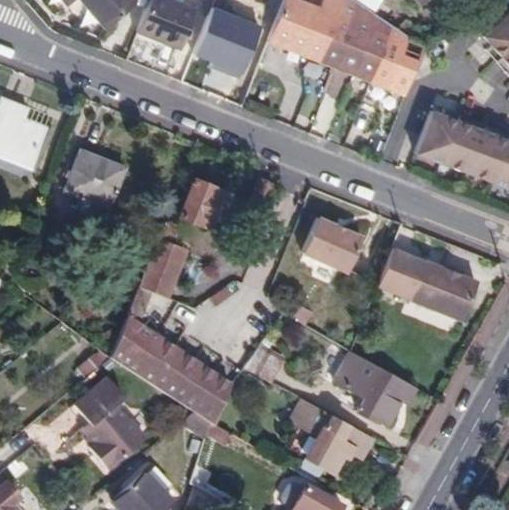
[(141,3),(137,0),(65,0),(70,6),(77,0),(85,0),(110,29),(141,3)]
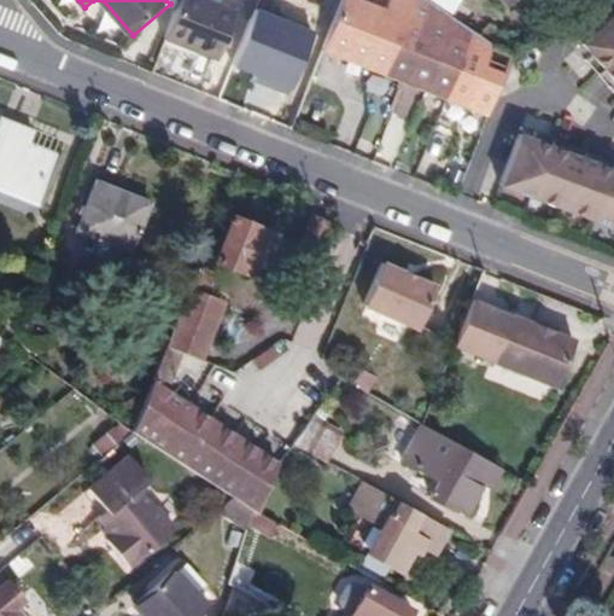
[(208,0),(185,0),(169,39),(220,60),(239,15),(208,0)]
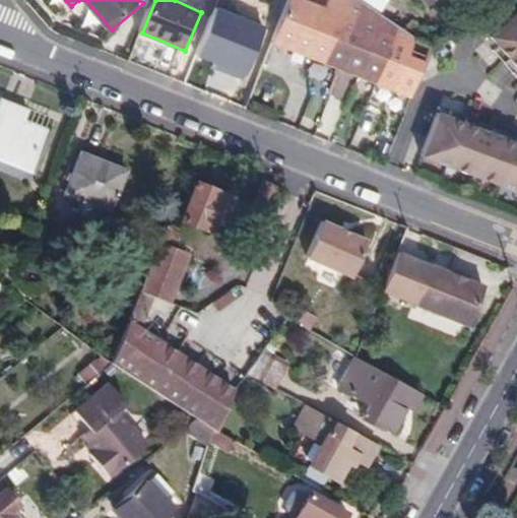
[(293,0),(275,42),(415,95),(435,50),(431,47),(409,33),(362,0),(293,0)]
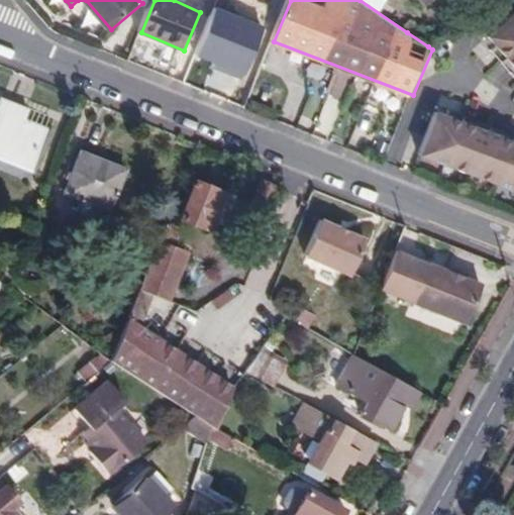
[(218,11),(199,58),(247,78),(267,31),(218,11)]
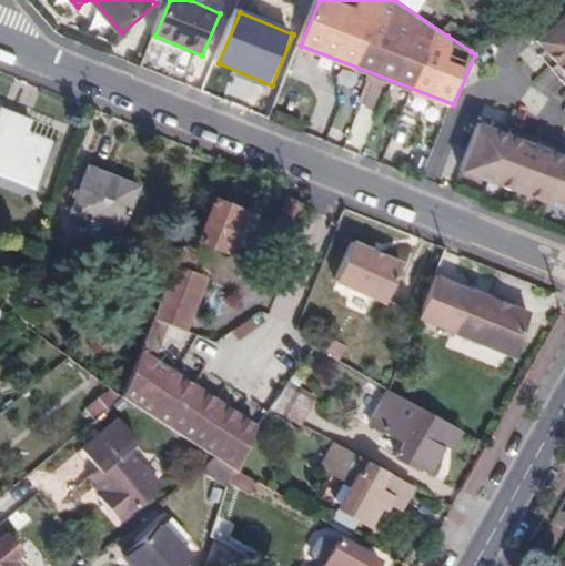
[(544,57),(564,80),(564,19),(540,41),(548,52),(544,57)]
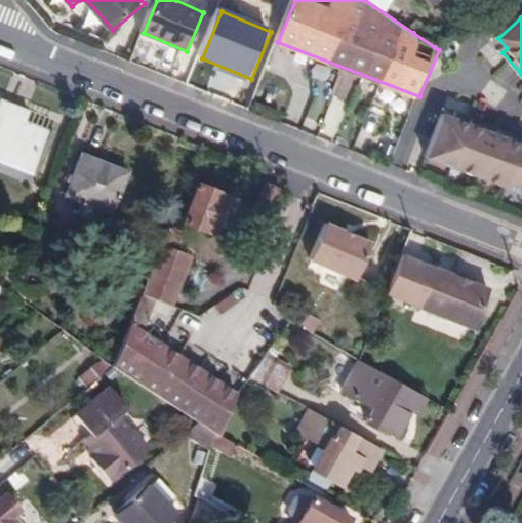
[(413,33),(435,47),(441,36),(420,23),(413,33)]
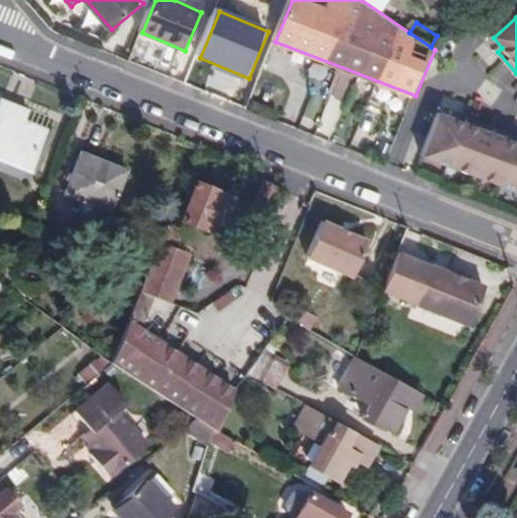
[(0,158),(36,173),(53,129),(27,119),(30,109),(0,95),(0,158)]
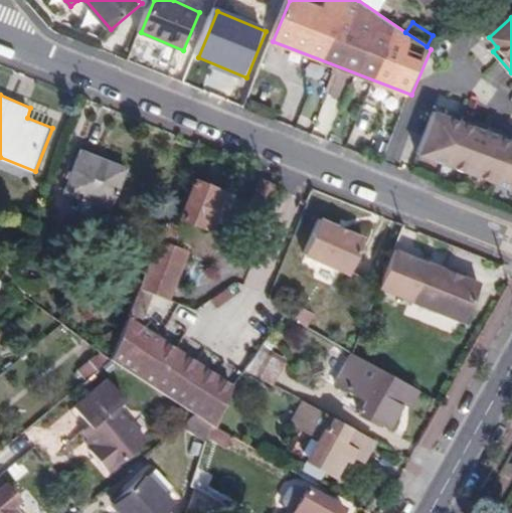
[(477,130),(480,124),(451,112),(448,118),(437,113),(419,154),(511,193),(511,137),(500,133),(498,138),(477,130)]
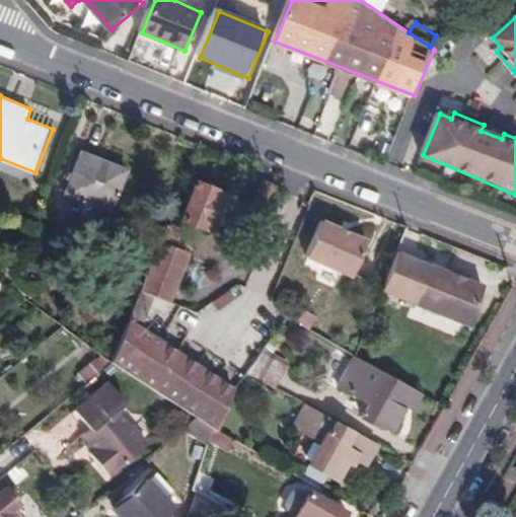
[(504,134),(484,125),(481,131),(502,139),(504,134)]
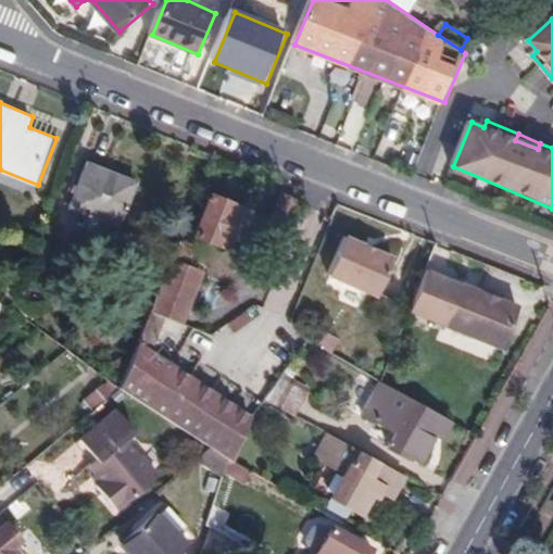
[(90,215),(121,227),(138,184),(88,165),(72,209),(90,215)]
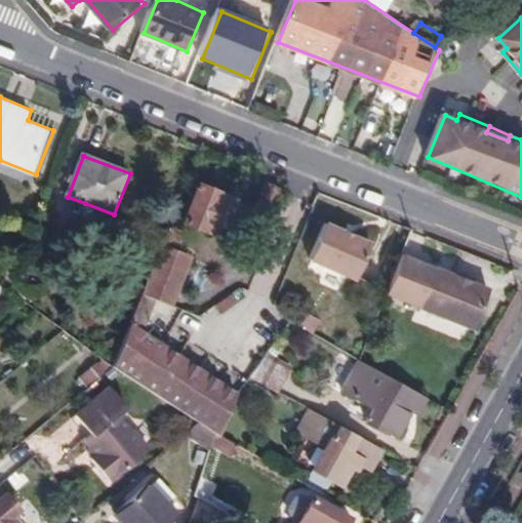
[(237,199),(200,184),(185,224),(221,238),(237,199)]
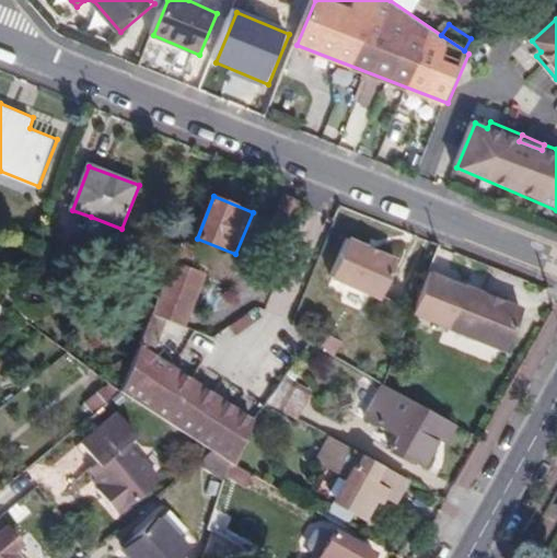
[(116,242),(122,229),(91,217),(88,230),(116,242)]
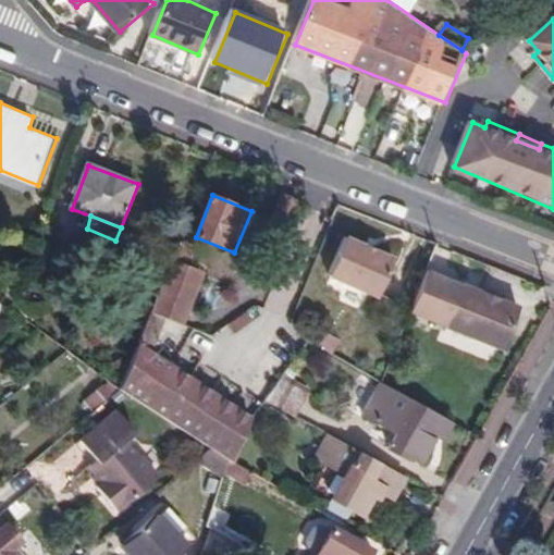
[(395,258),(347,238),(333,273),(380,293),(395,258)]
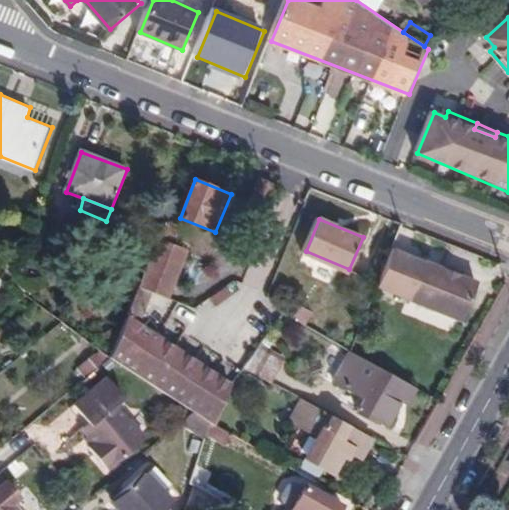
[(166,223),(140,289),(168,300),(187,252),(174,247),(182,228),(166,223)]
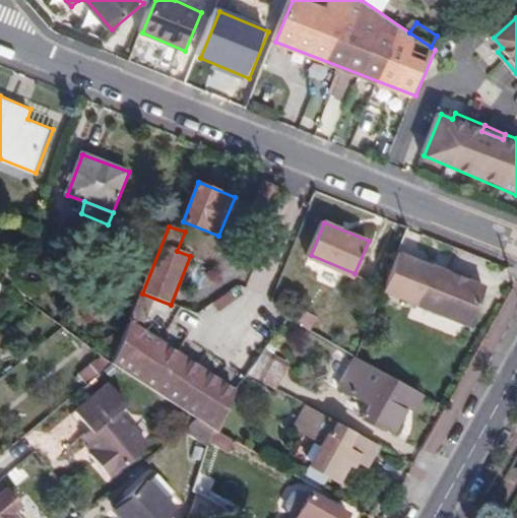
[(473,324),(488,285),(400,251),(385,292),(473,324)]
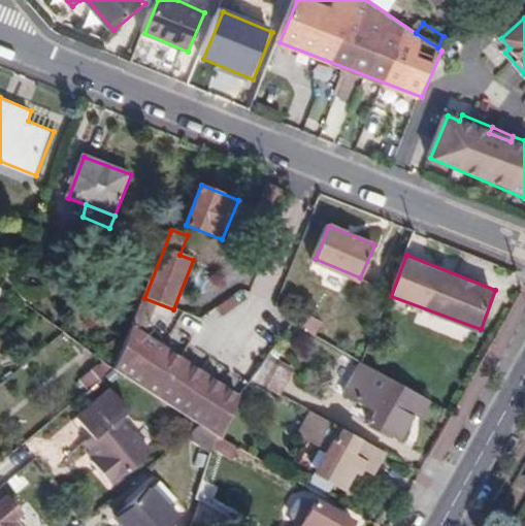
[(225,318),(248,300),(241,291),(218,309),(225,318)]
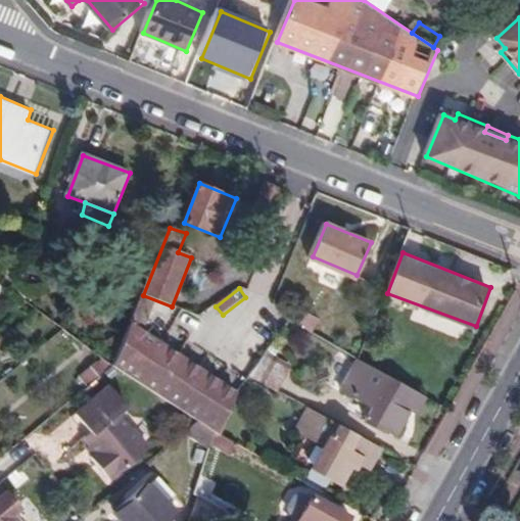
[(216,431),(220,433),(241,394),(130,327),(113,369),(127,376),(201,423),(216,431)]
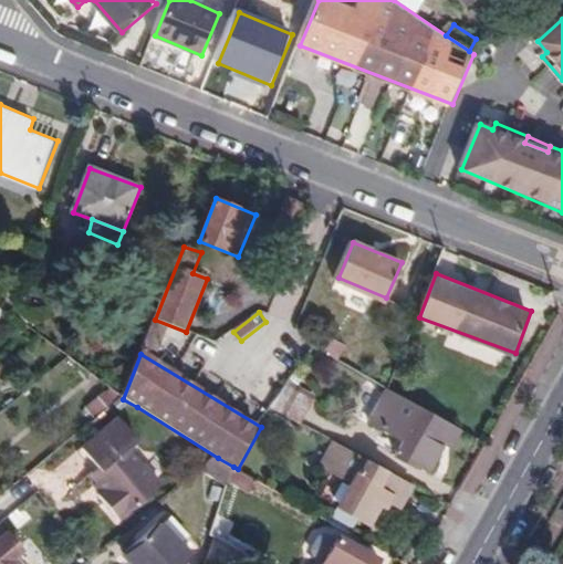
[(274,407),(303,423),(315,401),(289,386),(274,407)]
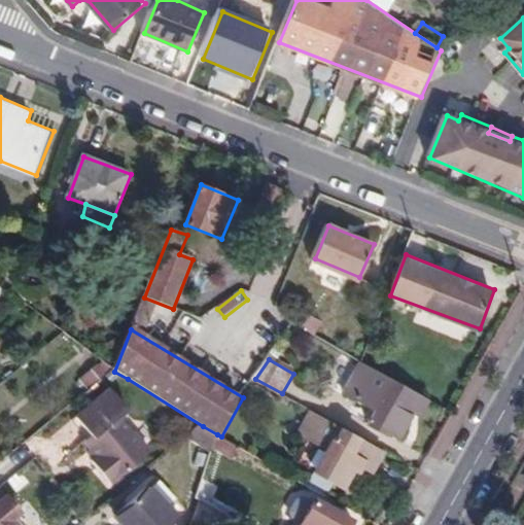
[(400,439),(414,414),(424,396),(364,362),(363,361),(345,394),(376,413),(370,424),(387,434),(389,432),(400,439)]
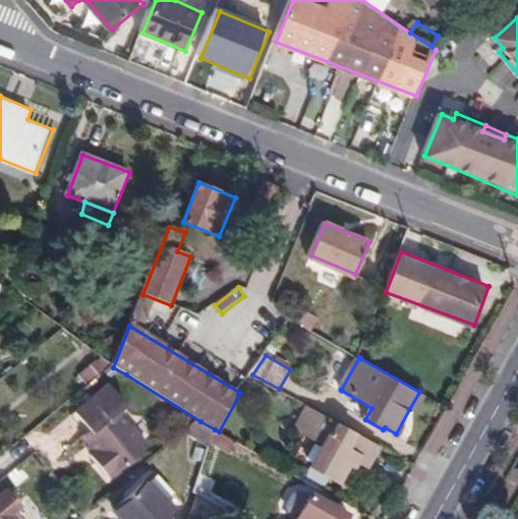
[(129,407),(112,386),(77,414),(94,434),(87,440),(98,453),(93,457),(112,480),(151,448),(120,414),(129,407)]
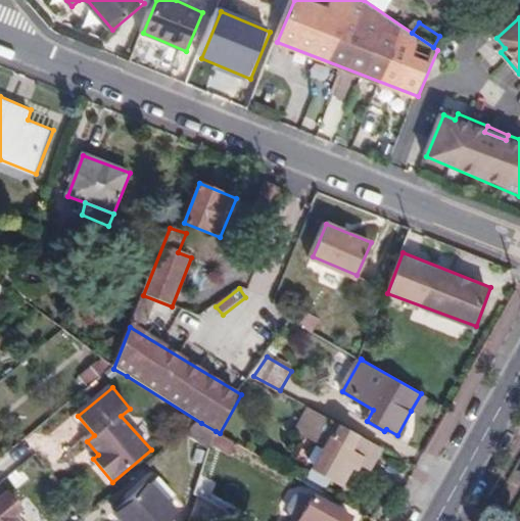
[(419,416),(428,397),(421,393),(411,411),(419,416)]
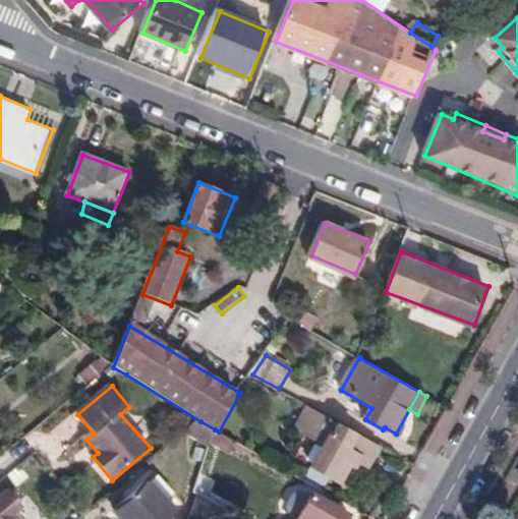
[(369,468),(382,448),(317,410),(305,430),(326,443),(312,467),(333,478),(341,467),(347,471),(351,464),(356,467),(360,462),(369,468)]
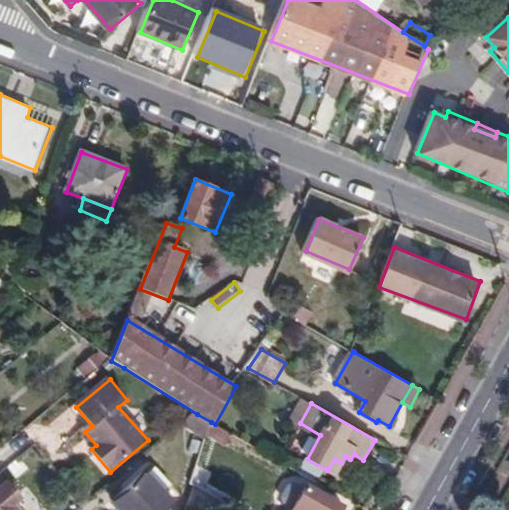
[(227,446),(233,435),(215,424),(211,422),(207,434),(227,446)]
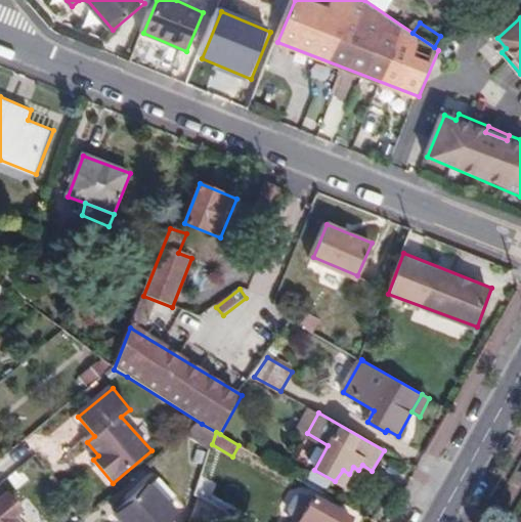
[(342,486),(349,474),(343,470),(335,481),(342,486)]
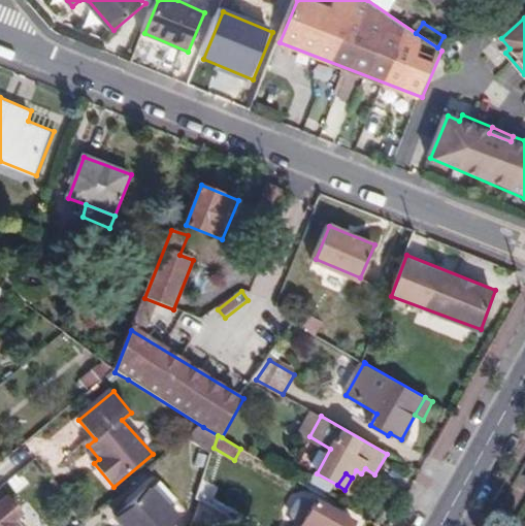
[(159,525),(172,515),(143,484),(112,513),(124,525),(159,525)]
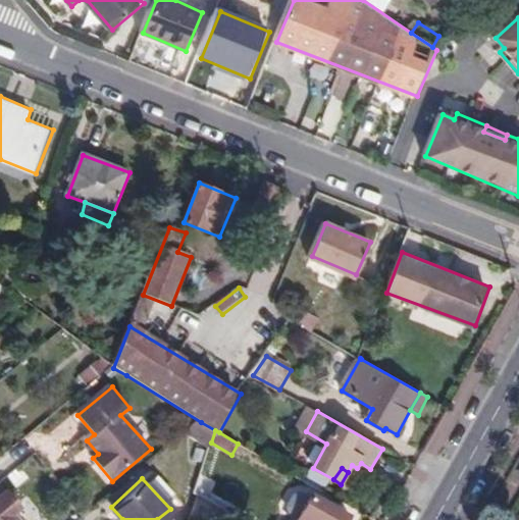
[(20,519),(27,514),(0,482),(0,519),(20,519)]
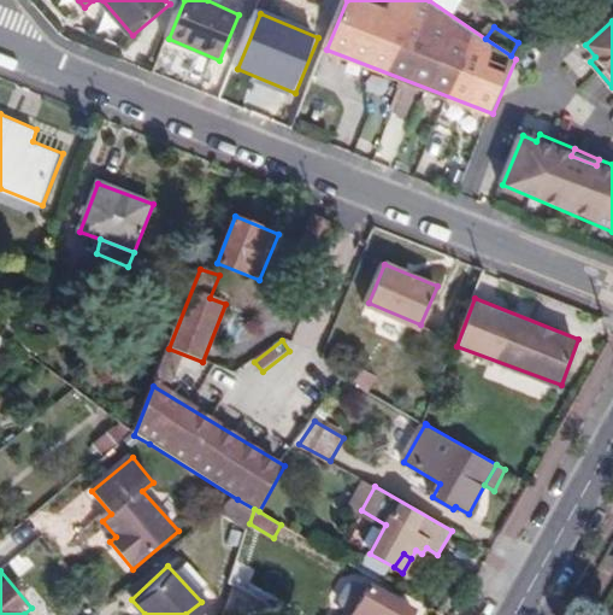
[(410,614),(366,590),(364,595),(353,589),(347,590),(341,603),(343,610),(348,614),(410,614)]
